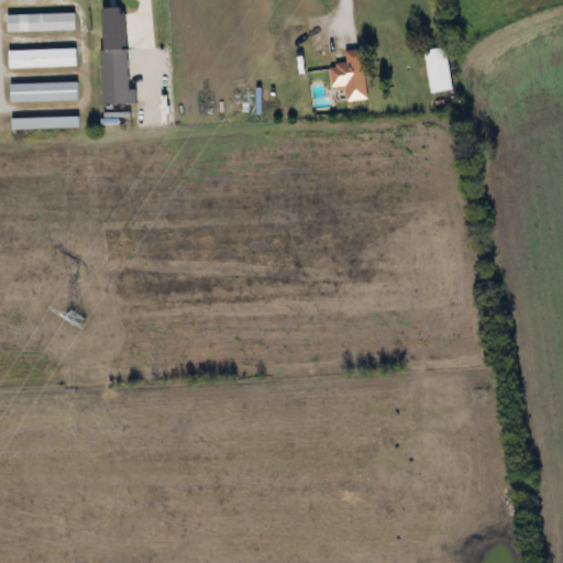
[(76,13),(7,13),(7,31),(76,30),(76,13)]
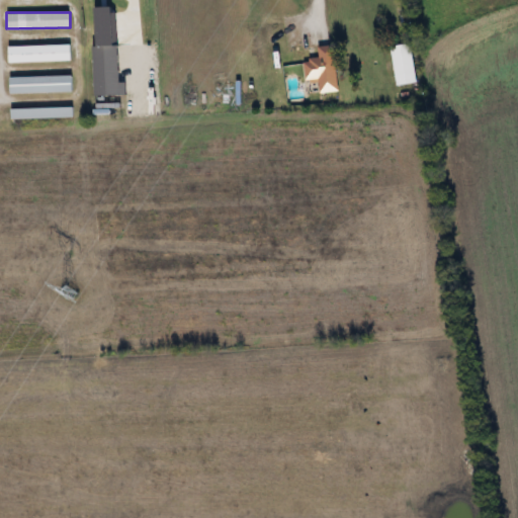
[(392,46),(397,86),(417,83),(412,42),(392,46)]
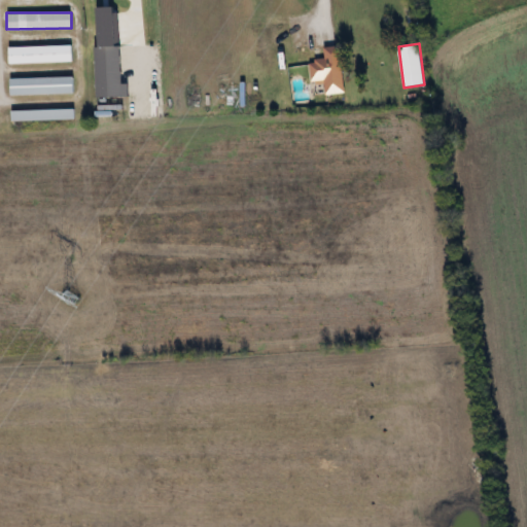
[(8,46),(8,63),(72,62),(72,45),(8,46)]
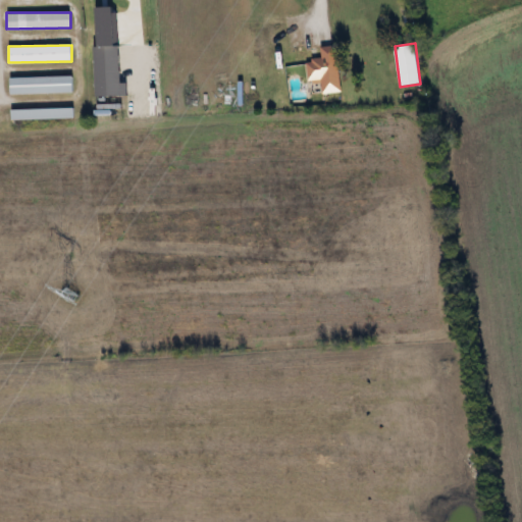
[(336,45),(320,47),(322,58),(306,60),(309,81),(321,80),(323,94),(342,91),(336,45)]
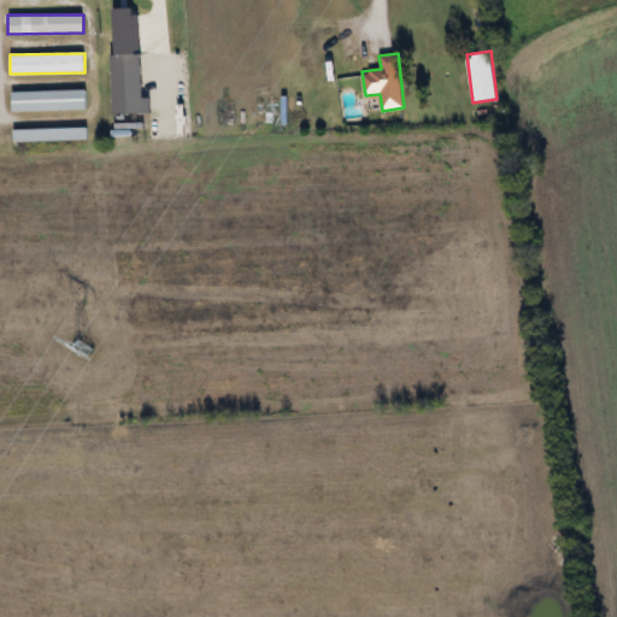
[(111,113),(144,113),(144,69),(111,69),(111,113)]
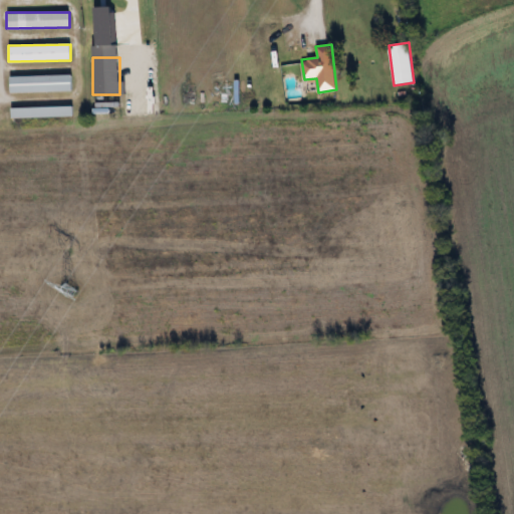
[(71,75),(9,75),(9,92),(71,91),(71,75)]
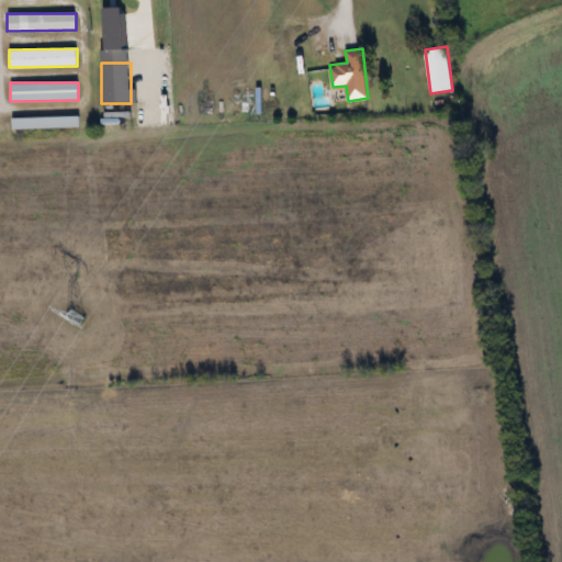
[(79,116),(11,116),(11,128),(79,128),(79,116)]
